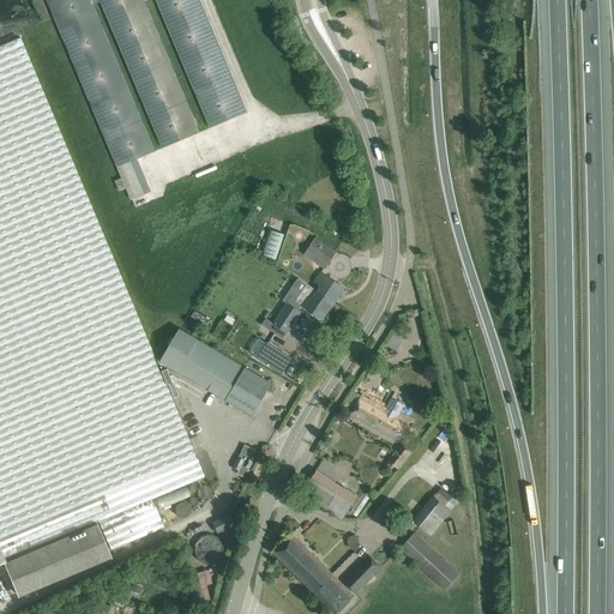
[(199,0),(47,0),(133,202),(154,193),(139,158),(155,152),(94,6),(101,4),(162,149),(200,133),(145,2),(150,0),(155,0),(210,128),(247,113),(199,0)]
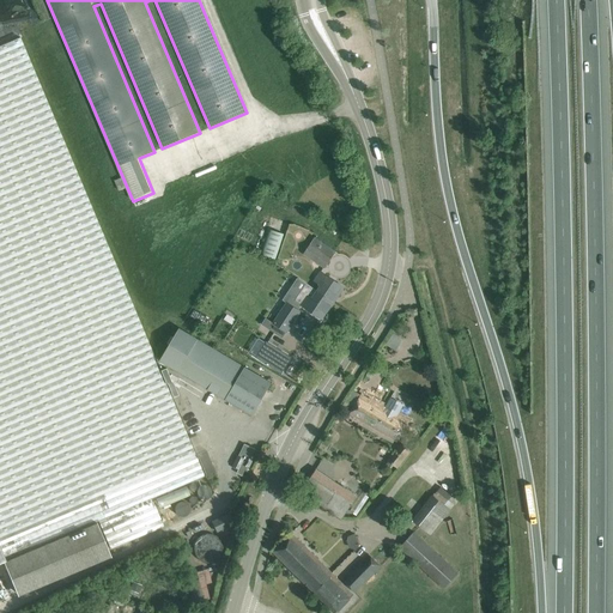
[(98,521),(110,550),(164,526),(152,498),(216,472),(206,449),(195,454),(20,37),(0,46),(0,562),(5,559),(98,521)]
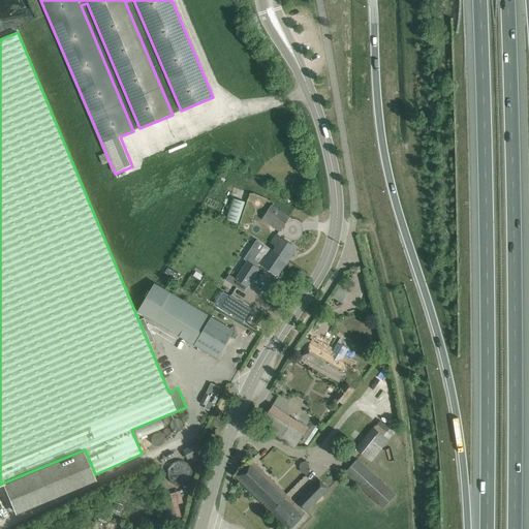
[(227,220),(238,223),(245,204),(235,199),(227,220)]
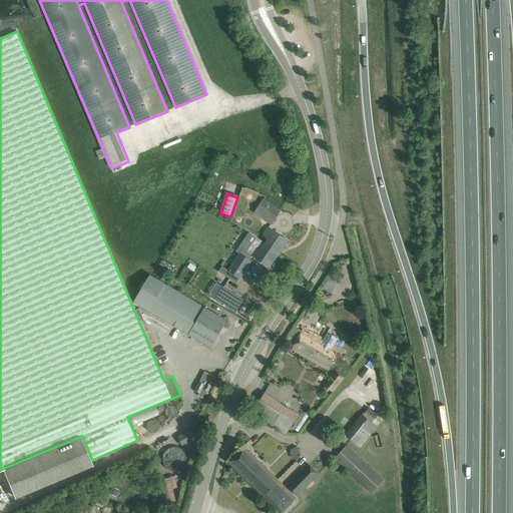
[(254,212),(272,224),(278,216),(260,204),(254,212)]
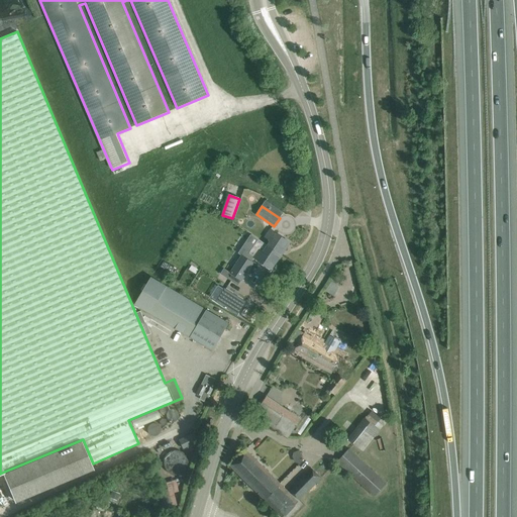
[(284,250),(290,242),(270,229),(265,237),(270,241),(267,245),(259,239),(248,253),(272,269),(283,253),(282,252),(284,249),(284,250)]
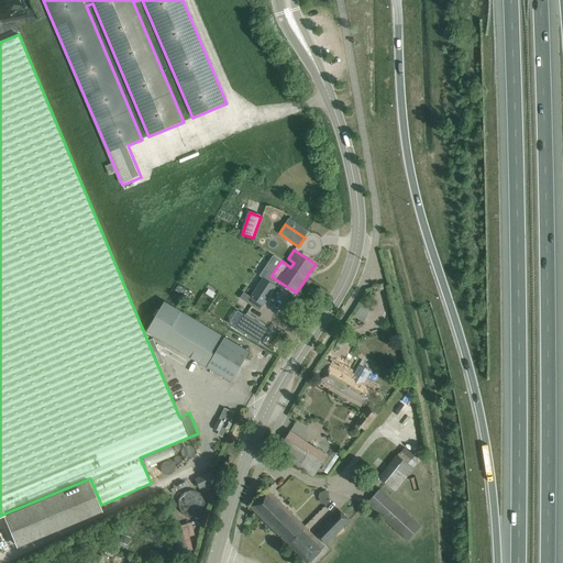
[(263,305),(276,286),(264,278),(251,297),(263,305)]
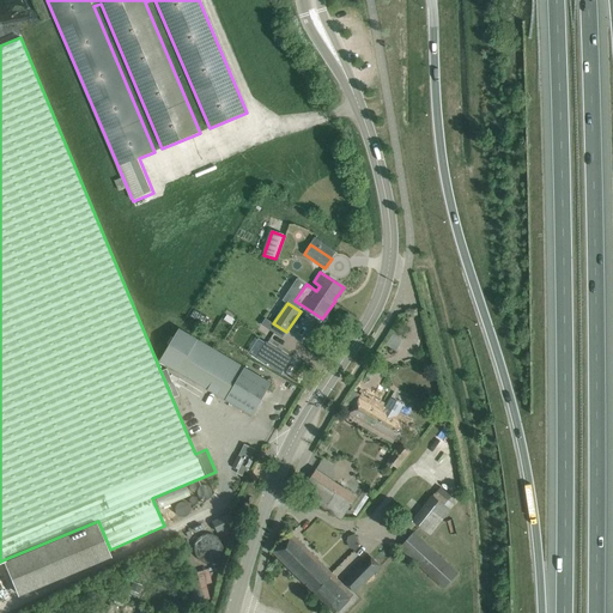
[(242,410),(253,416),(272,383),(261,377),(180,328),(161,359),(242,410)]
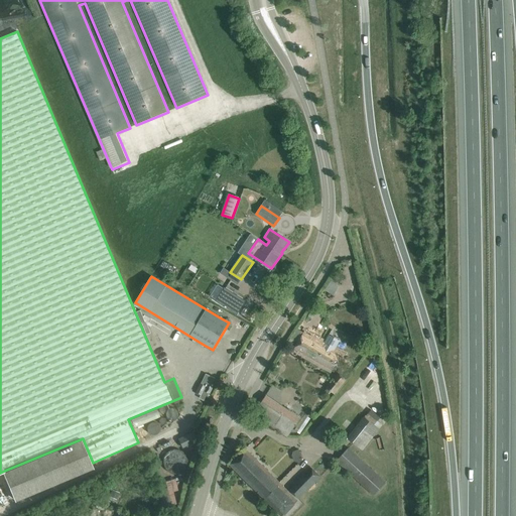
[(330,280),(326,290),(334,293),(338,284),(330,280)]
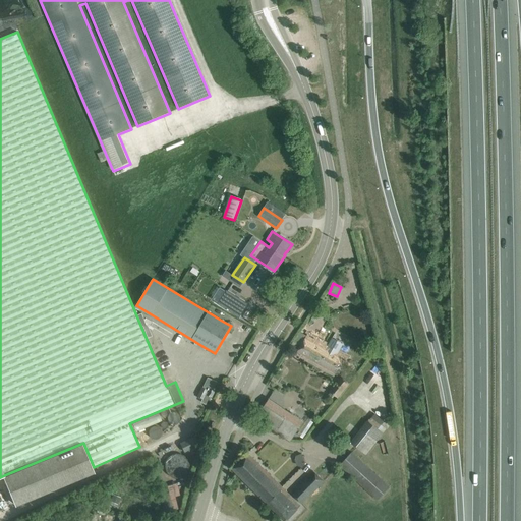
[(220,287),(212,299),(218,303),(218,304),(239,317),(248,304),(227,290),(226,291),(220,287)]
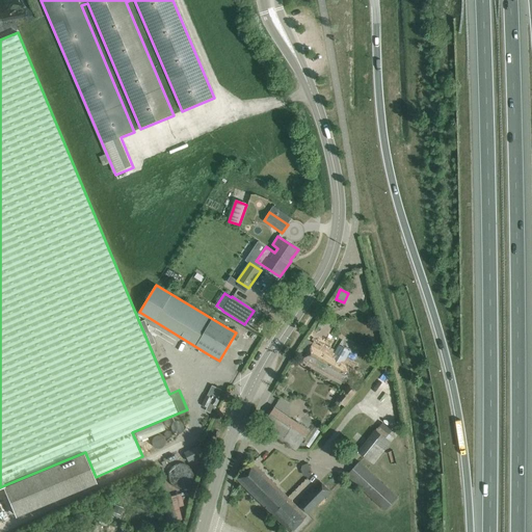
[(349,352),(339,346),(335,353),(314,342),(303,360),(345,383),(354,366),(345,360),(349,352)]
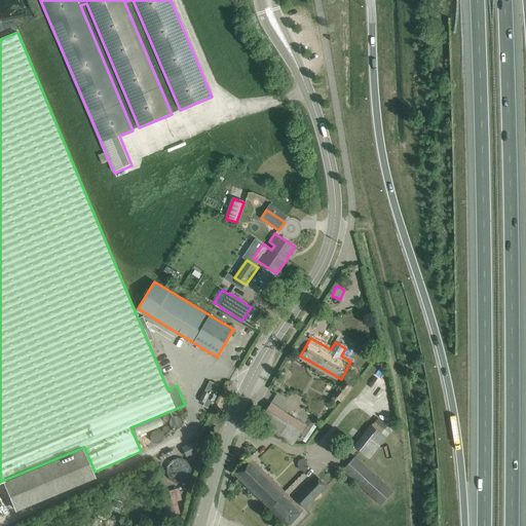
[(203,407),(208,409),(219,386),(210,381),(200,401),(204,403),(203,407)]
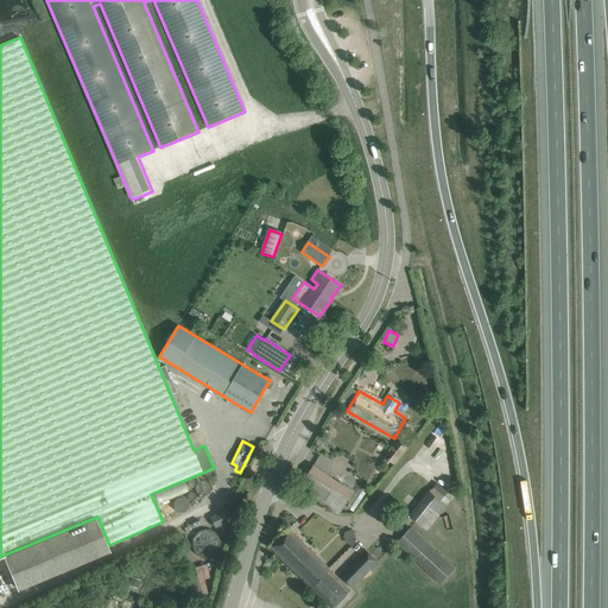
[(393,467),(407,449),(397,441),(385,456),(387,460),(385,462),(388,464),(390,464),(393,467)]
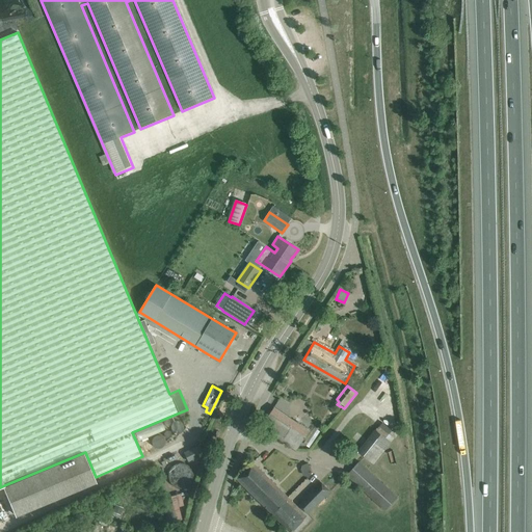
[(310,431),(274,408),(261,427),(297,451),(310,431)]
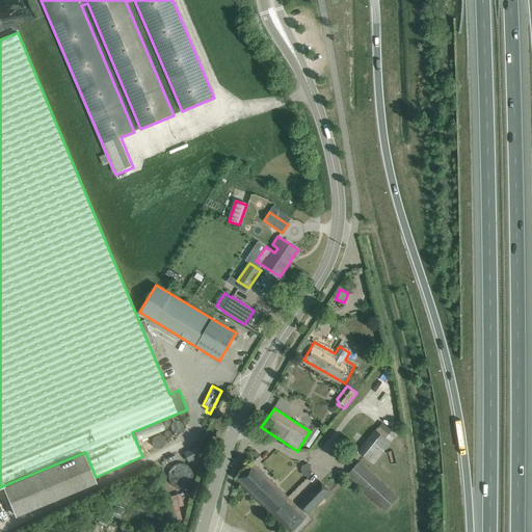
[(357,452),(373,464),(392,443),(375,429),(357,452)]
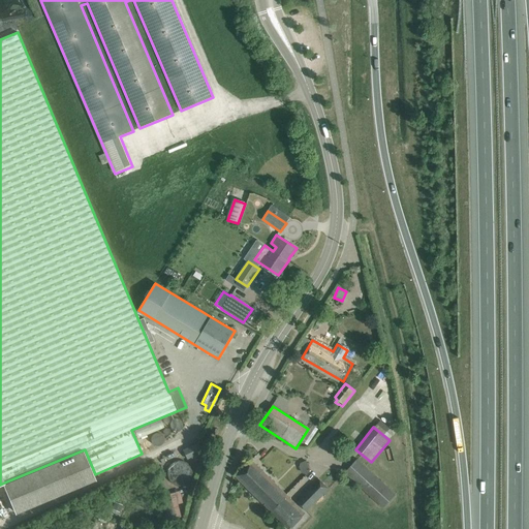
[(199,453),(196,444),(183,450),(187,459),(199,453)]
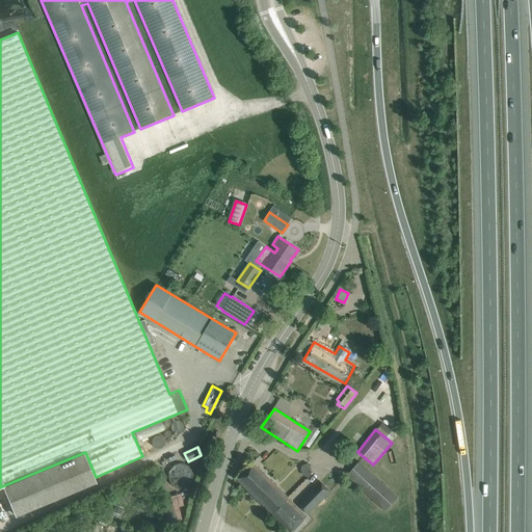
[(96,484),(83,454),(2,487),(15,517),(96,484)]
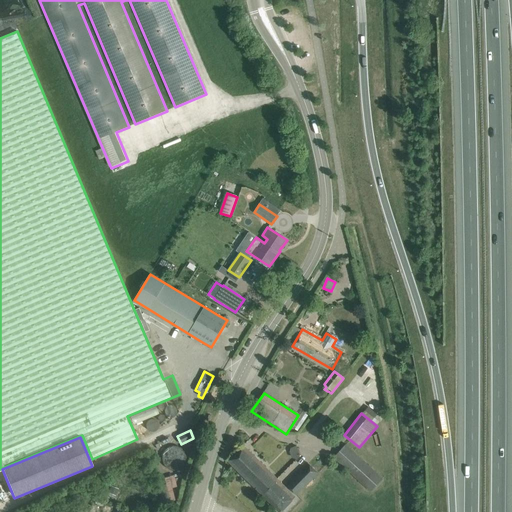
[(159,456),(173,472),(188,459),(174,443),(159,456)]
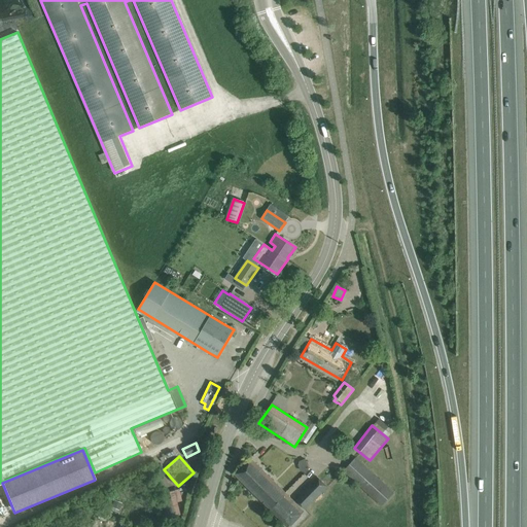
[(251,457),(235,475),(269,508),(287,526),(295,520),(304,512),(285,492),(251,457)]
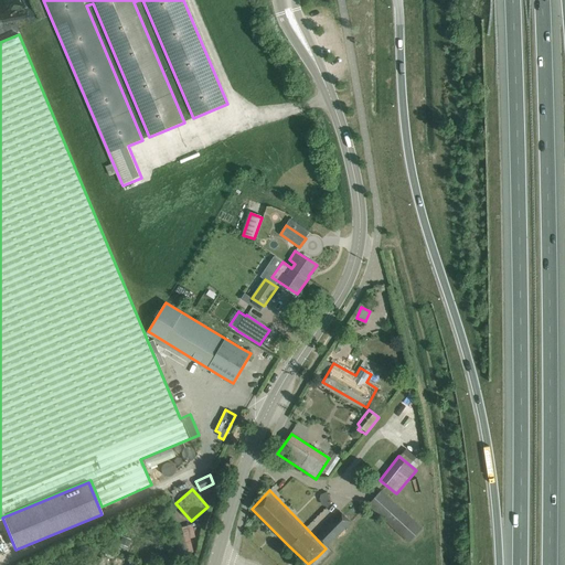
[(409,543),(423,528),(381,490),(368,505),(409,543)]
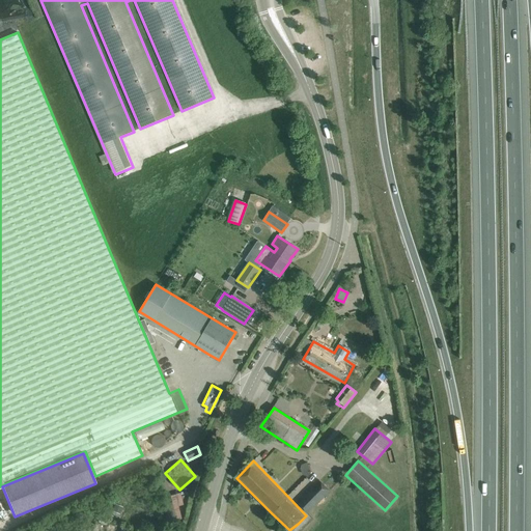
[(318,479),(296,502),(314,520),(320,513),(314,507),(330,491),(318,479)]
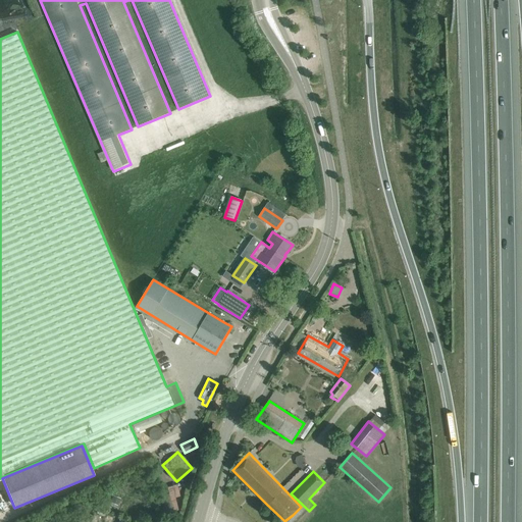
[(168,511),(178,511),(177,485),(167,485),(168,511)]
